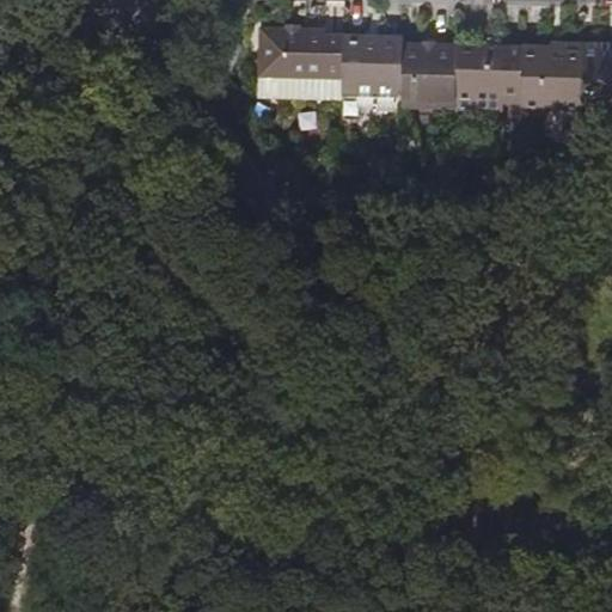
[(258,79),(343,81),(344,37),(324,37),(325,31),(261,29),(258,79)]
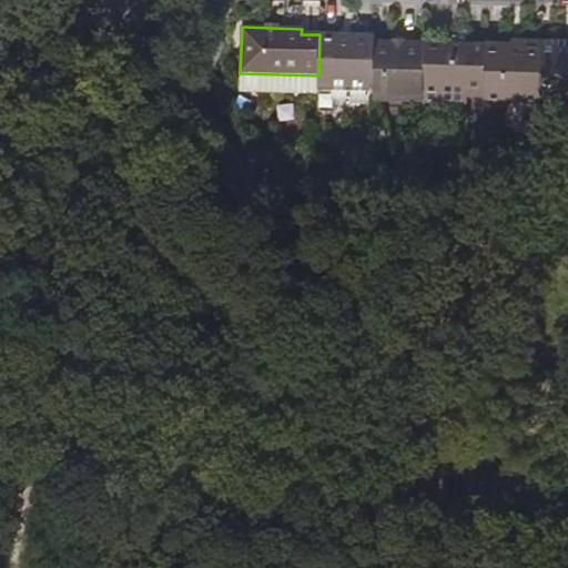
[(374,91),(375,42),(375,34),(320,33),(320,34),(318,75),(318,90),(374,91)]
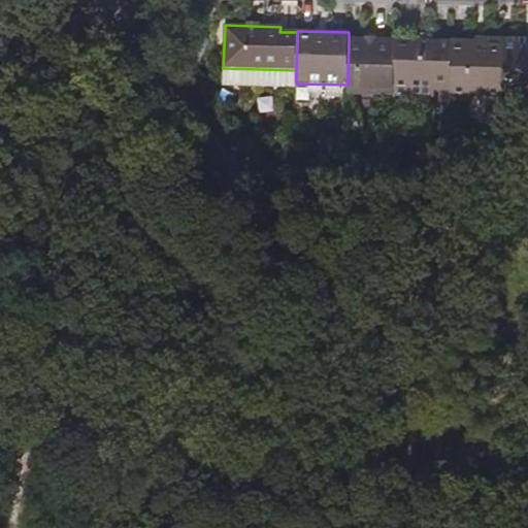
[(348,85),(348,94),(394,95),(395,40),(349,39),(348,85)]
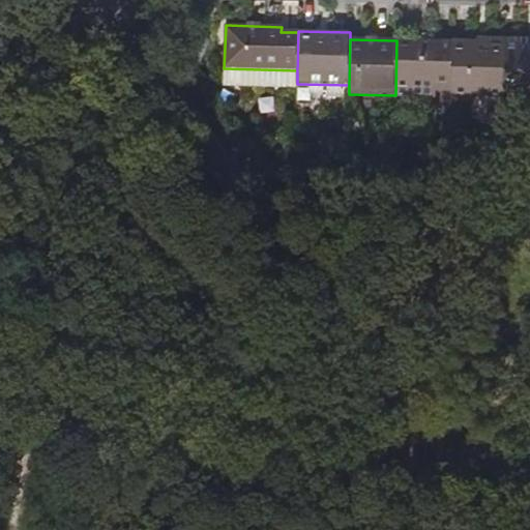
[(505,39),(505,41),(504,92),(529,93),(529,46),(526,47),(527,40),(505,39)]
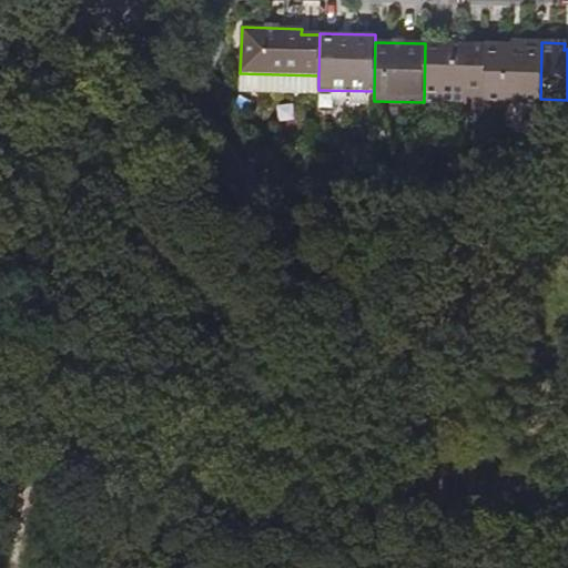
[(483,139),(484,108),(486,47),(486,44),(425,43),(424,102),(424,110),(439,111),(440,103),(467,104),(468,99),(474,100),(473,110),(465,110),(465,138),(483,139)]
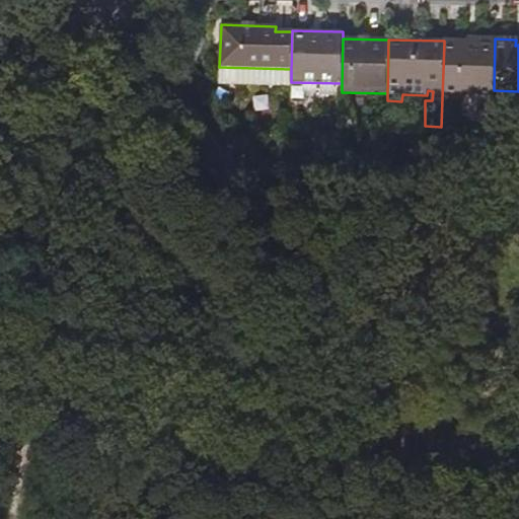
[(493,93),(494,90),(495,41),(474,40),(474,44),(444,43),(442,98),(462,99),(463,93),(493,93)]
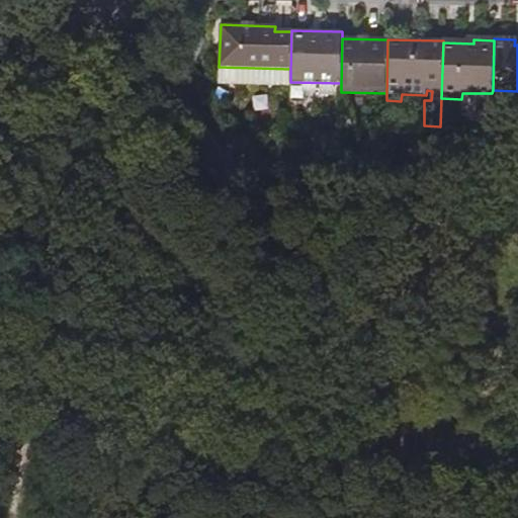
[(290,86),(290,82),(290,69),(219,67),(218,83),(290,86)]
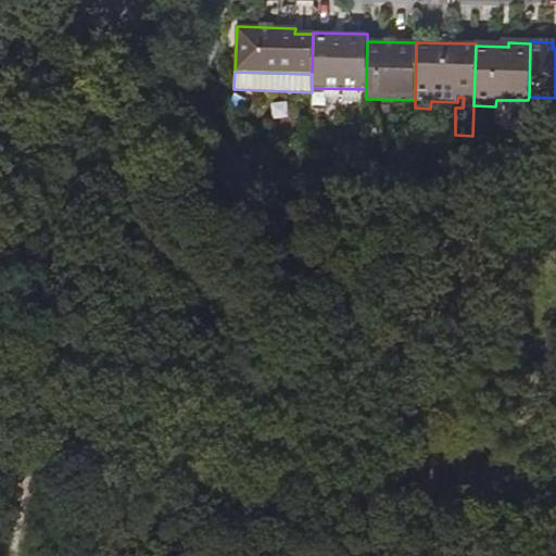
All buildings are outlined.
